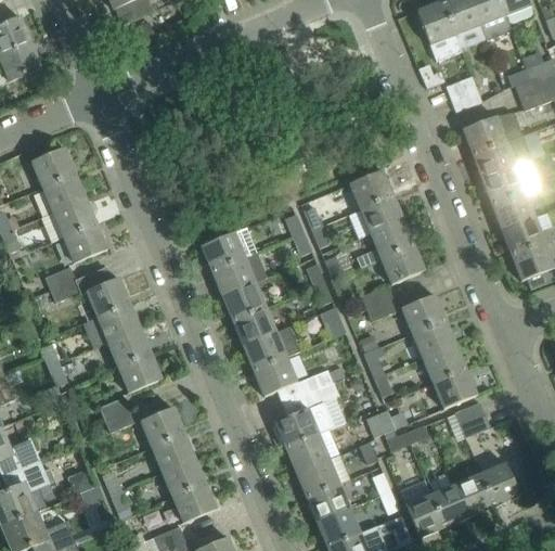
[(455,34),(442,0),(416,10),(429,43),(455,34)]
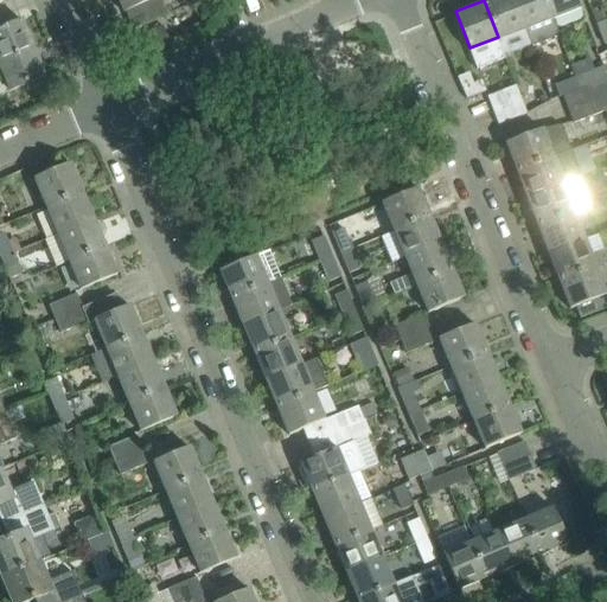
[(484,0),(498,37),(524,26),(515,0),(484,0)]
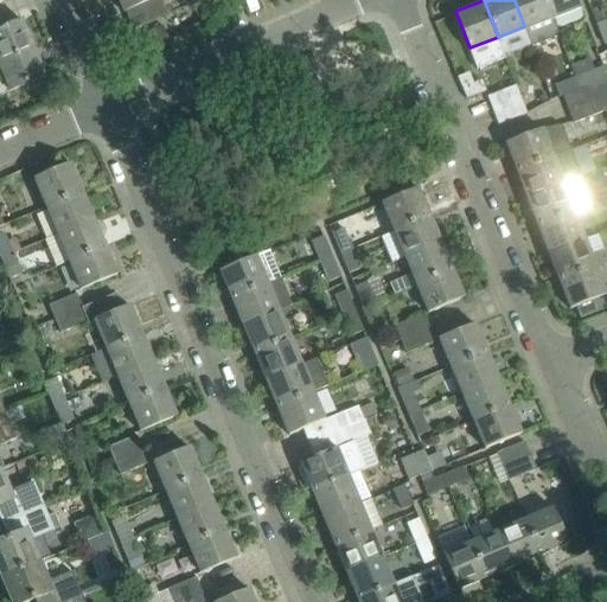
[(515,0),(524,26),(531,43),(558,33),(553,15),(545,0),(515,0)]
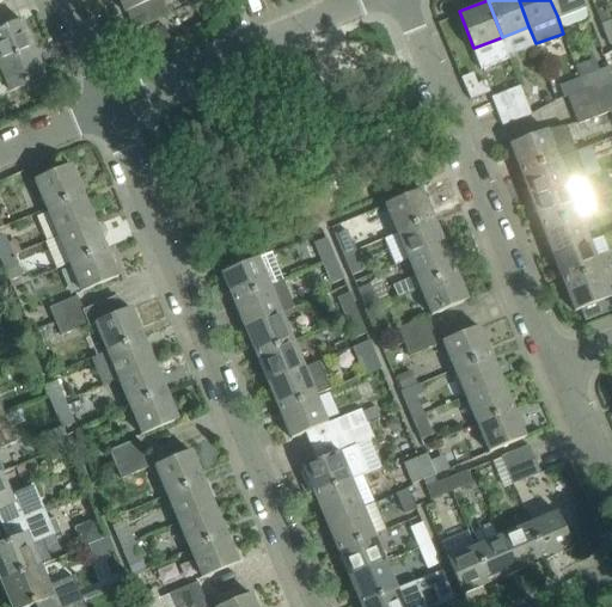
[(550,0),(557,16),(586,5),(583,0),(550,0)]
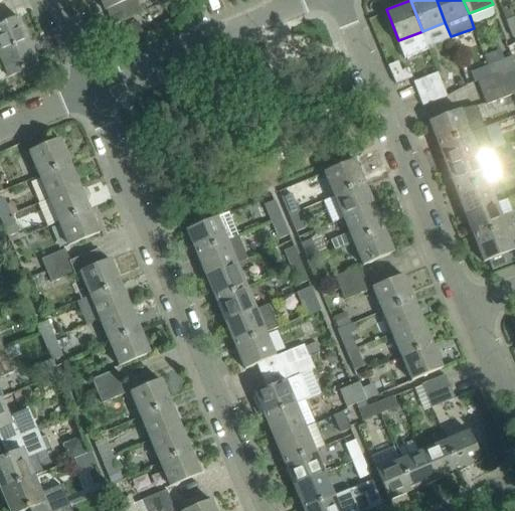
[(179,3),(151,15),(158,32),(186,21),(179,3)]
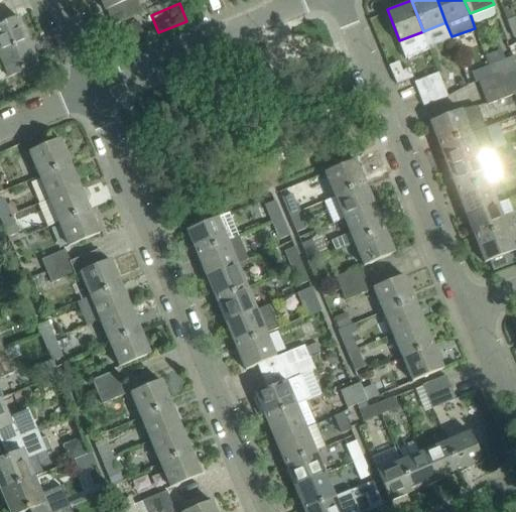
[(515,12),(506,16),(513,34),(515,32),(515,12)]
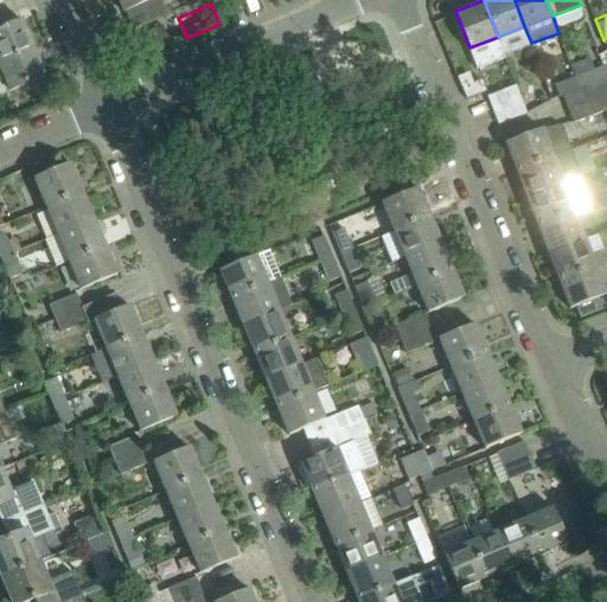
[(0,26),(0,59),(34,45),(23,17),(0,26)]
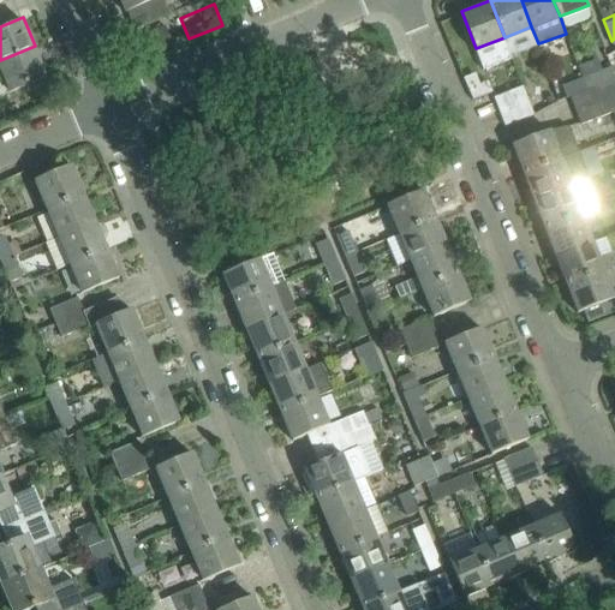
[(175,45),(166,24),(139,35),(149,57),(175,45)]
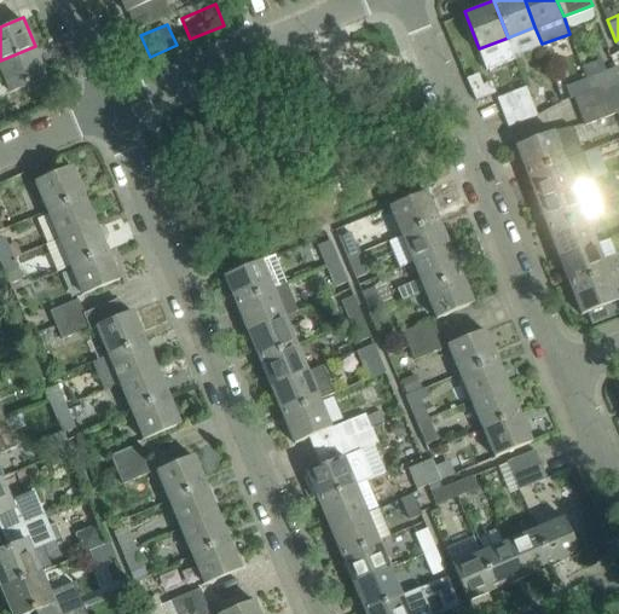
[(0,61),(0,93),(46,74),(35,46),(0,61)]
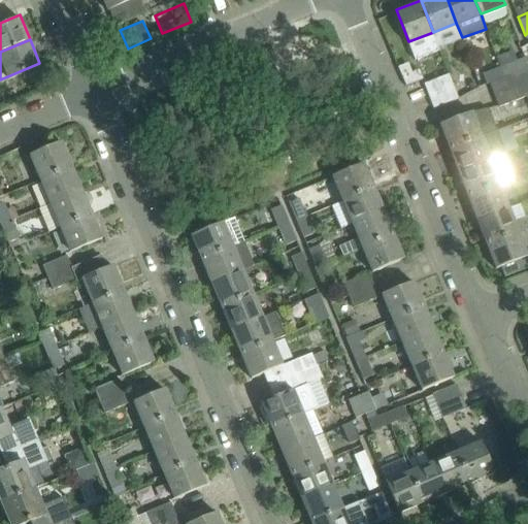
[(490,82),(494,92),(527,78),(527,64),(525,57),(500,66),(504,76),(490,82)]
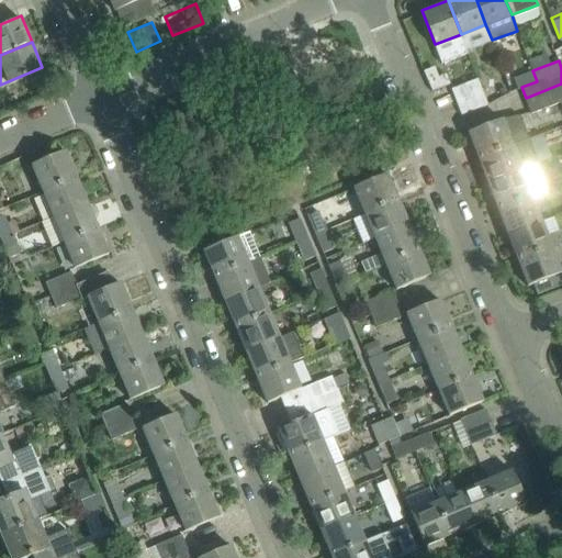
[(518,88),(521,87),(537,81),(532,70),(514,77),(518,88)]
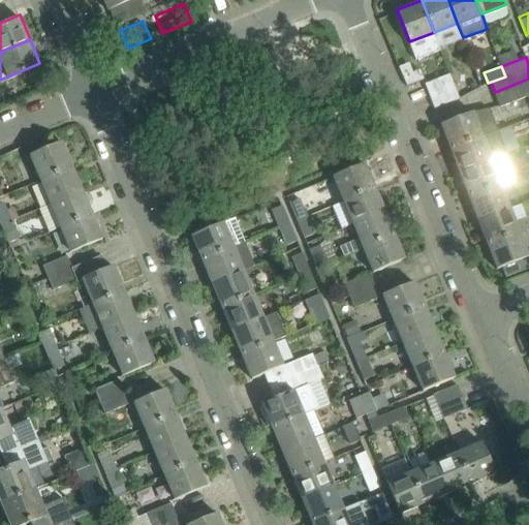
[(425,81),(429,93),(454,84),(448,71),(425,81)]
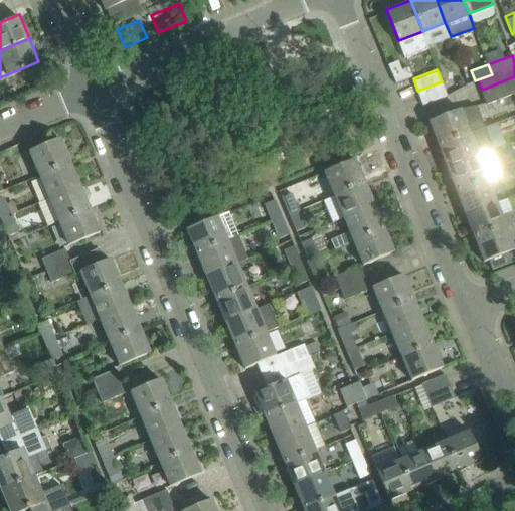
[(486,102),(514,90),(514,76),(482,90),(486,102)]
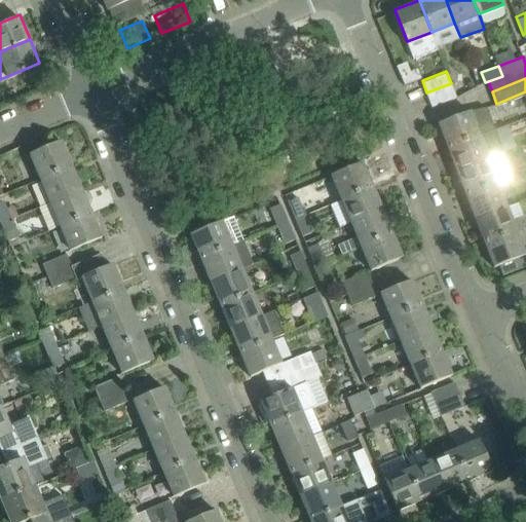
[(451,83),(426,92),(431,105),(456,96),(451,83)]
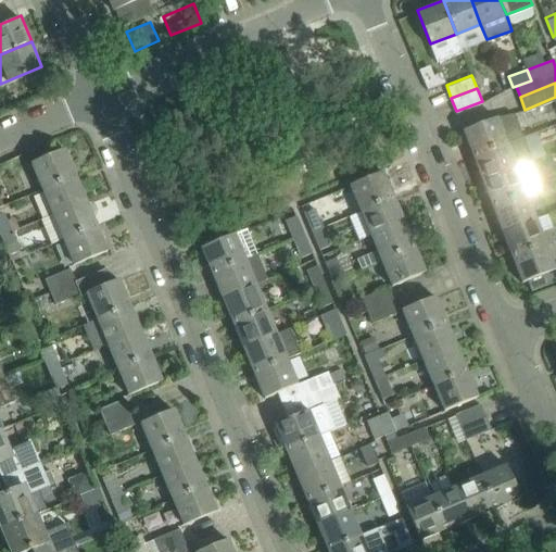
[(463,128),(474,154),(523,136),(514,112),(496,115),(463,128)]
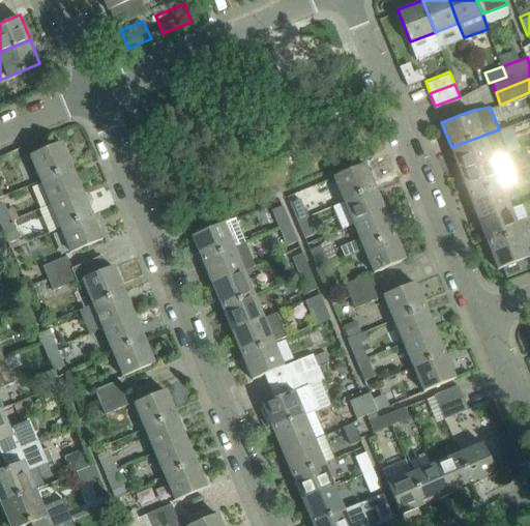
[(451,147),(461,172),(493,158),(508,153),(499,129),(451,147)]
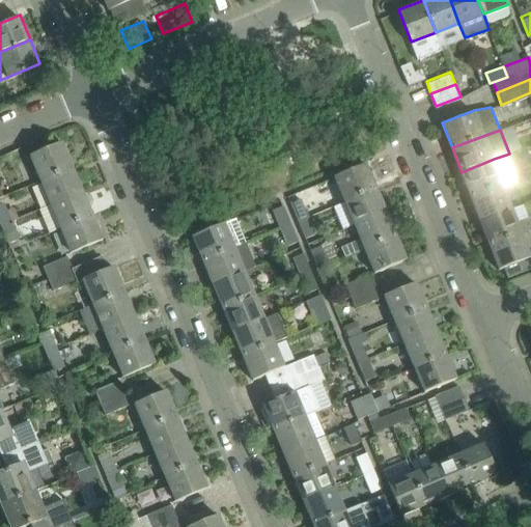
[(30,154),(40,178),(73,165),(62,141),(30,154)]
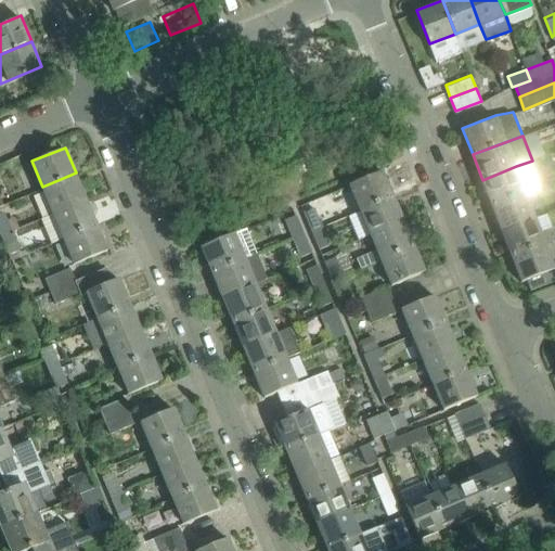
[(482,180),(491,205),(526,192),(516,166),(482,180)]
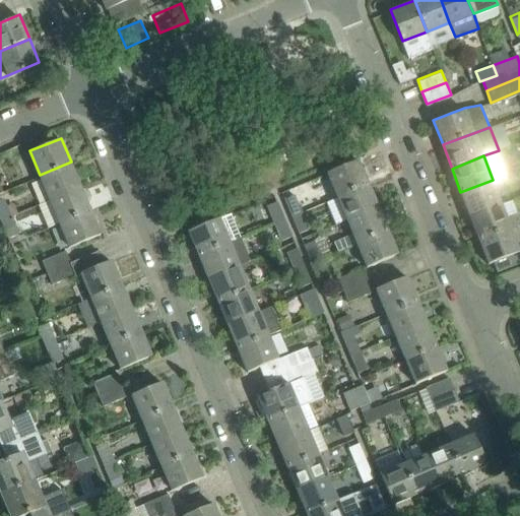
[(327,171),(336,195),(368,182),(358,158),(327,171)]
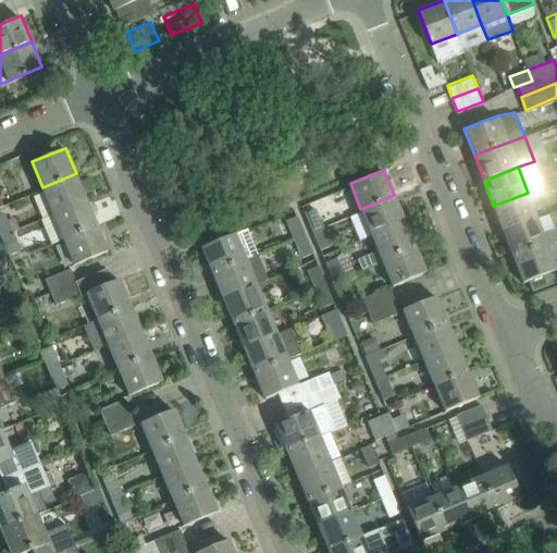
[(42,187),(52,212),(86,198),(76,173),(42,187)]
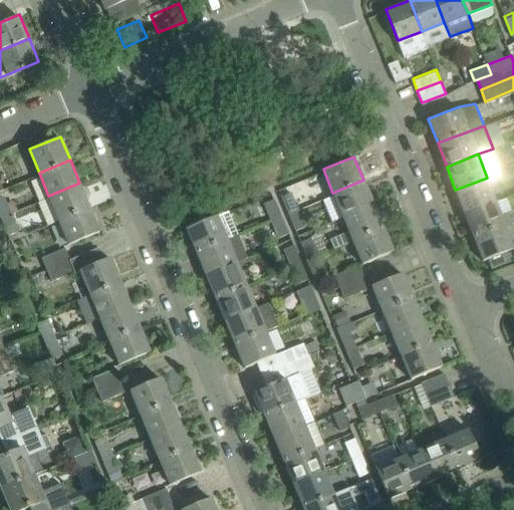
[(264,182),(259,171),(248,175),(253,186),(264,182)]
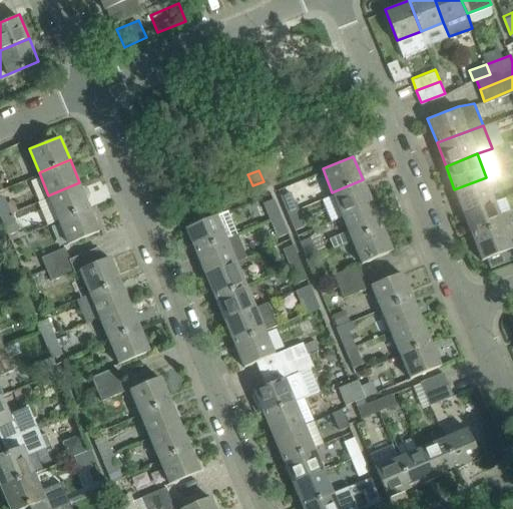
[(454,189),(463,211),(494,199),(486,177),(454,189)]
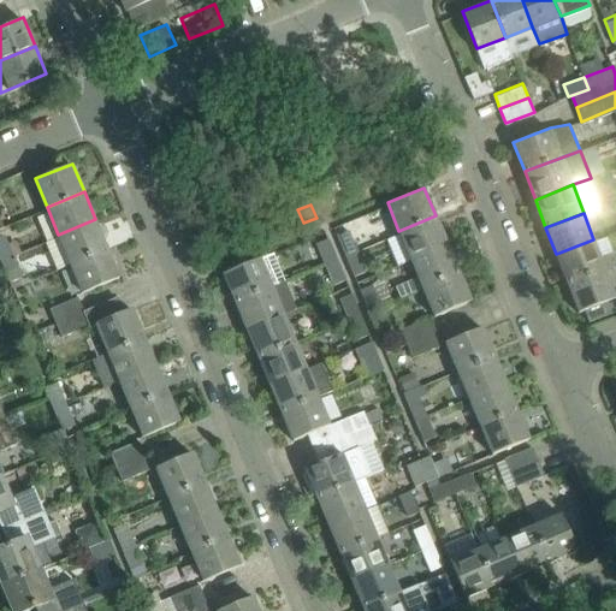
[(398,231),(410,259),(448,243),(436,215),(398,231)]
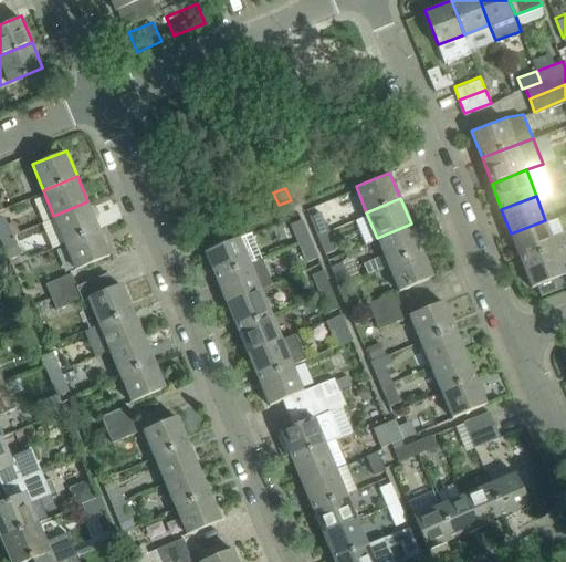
[(53,216),(64,241),(98,227),(87,201),(53,216)]
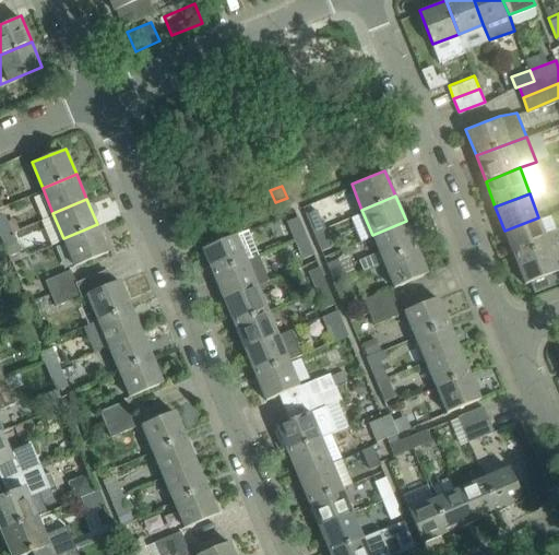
[(306,211),(313,231),(324,226),(317,207),(306,211)]
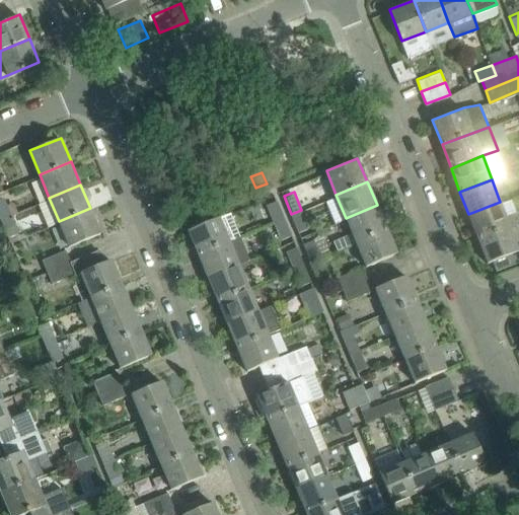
[(11,213),(4,196),(0,197),(0,217),(0,218),(11,213)]
